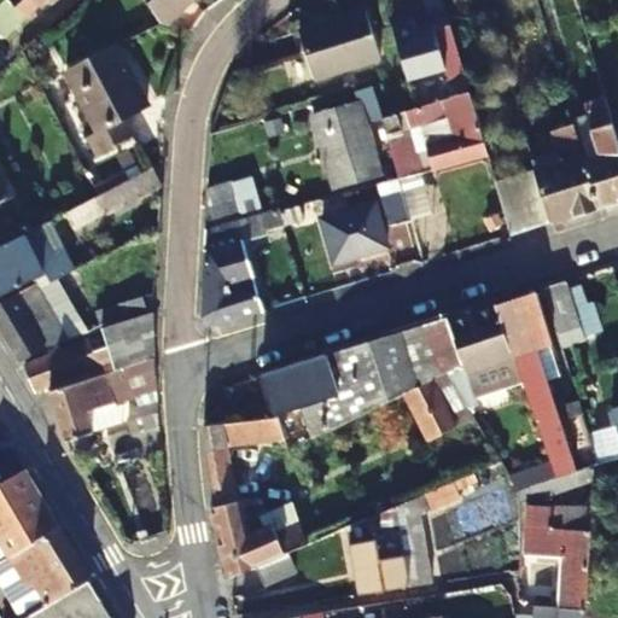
[(7,0),(25,19),(46,0),(7,0)]
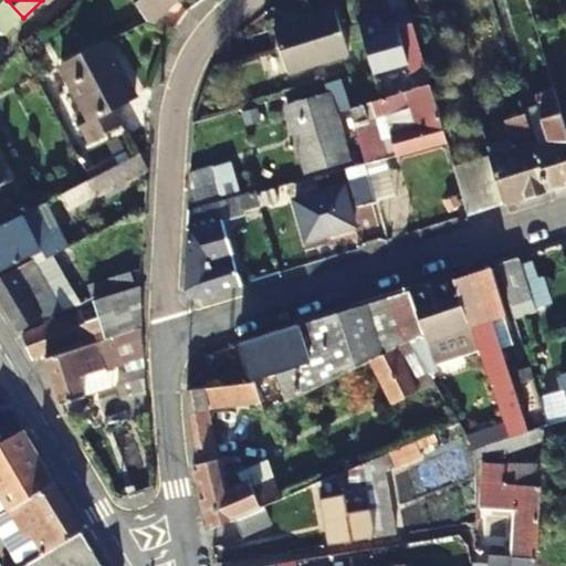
[(130,0),(145,24),(173,0),(130,0)]
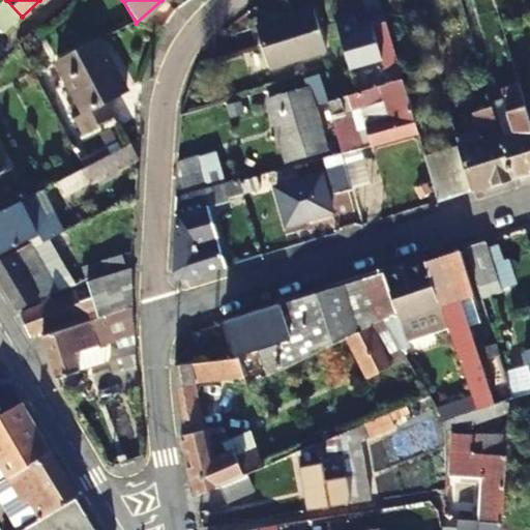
[(327,19),(341,68),(374,59),(377,71),(390,68),(377,19),(361,23),(362,27),(349,30),(345,15),(327,19)]
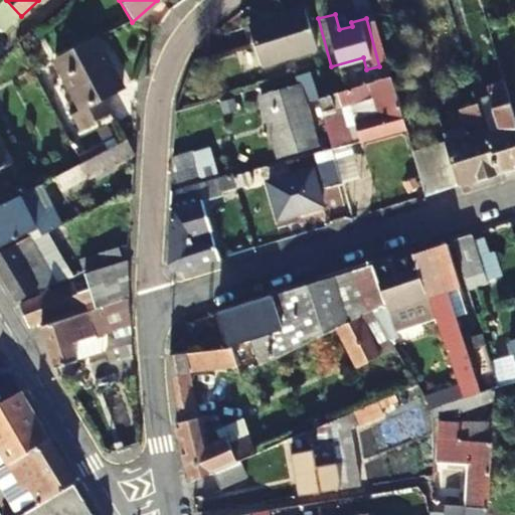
[(308,56),(298,17),(243,31),(253,69),(308,56)]
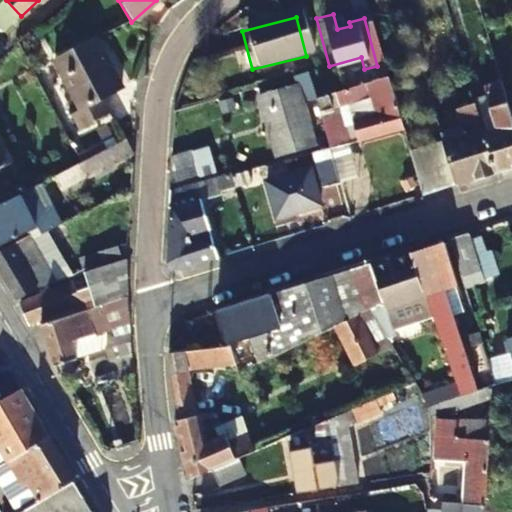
[(77,107),(70,111),(77,125),(109,108),(102,93),(119,83),(94,36),(51,59),(77,107)]
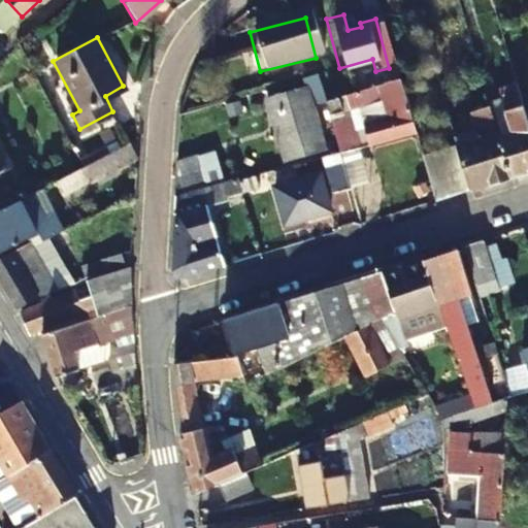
[(294,79),(296,87),(262,99),(283,158),(317,146),(302,104),(318,99),(310,75),(294,79)]
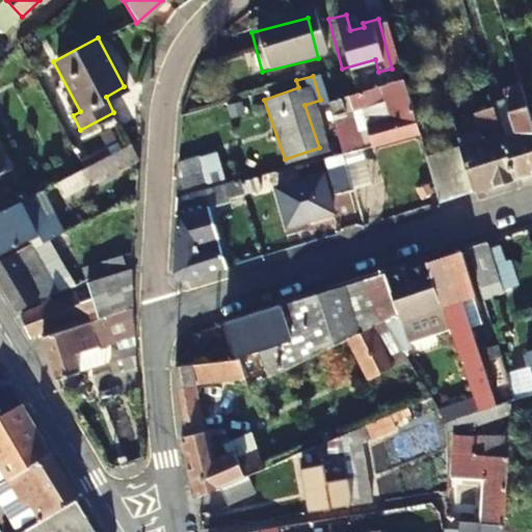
[(321,103),(339,155),(360,149),(348,109),(380,101),(386,117),(362,125),(368,147),(416,134),(398,81),(396,82),(348,96),(321,103)]
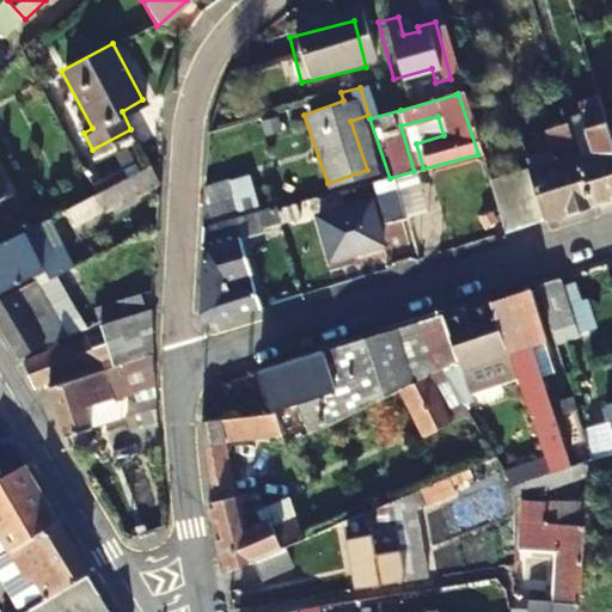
[(295,127),(293,117),(304,115),(299,102),(261,111),(264,126),(275,122),(277,132),(295,127)]
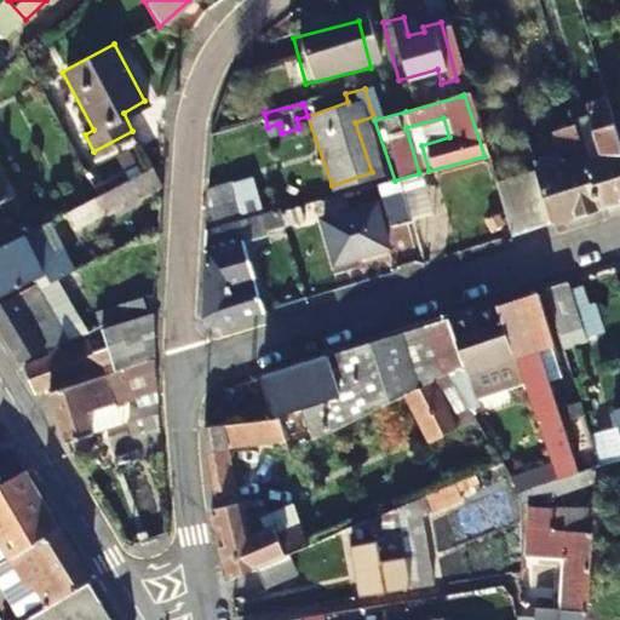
[(600,210),(619,202),(619,149),(608,112),(572,124),(573,127),(600,210)]
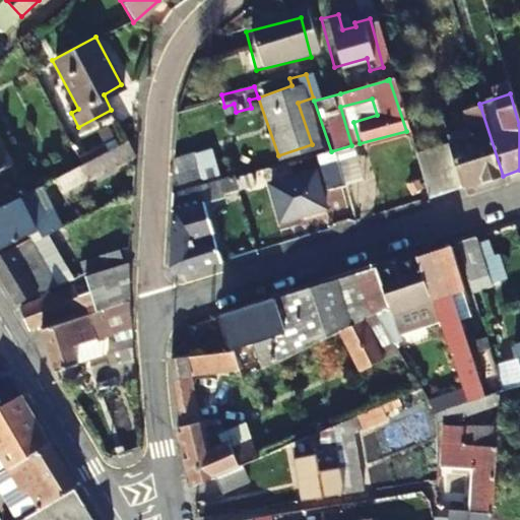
[(463,112),(471,137),(449,145),(462,189),(503,176),(480,107),(463,112)]
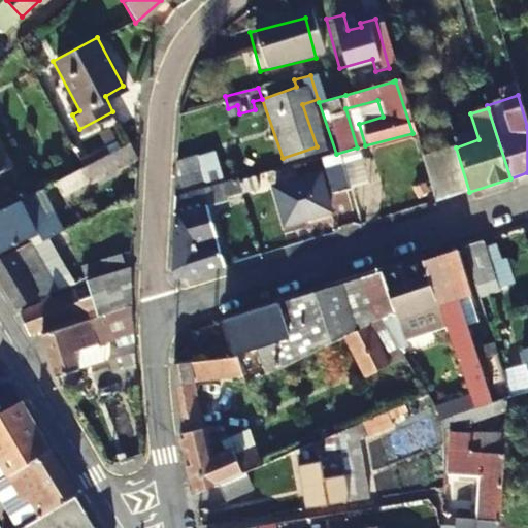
[(94,161),(101,176),(137,160),(138,137),(94,161)]
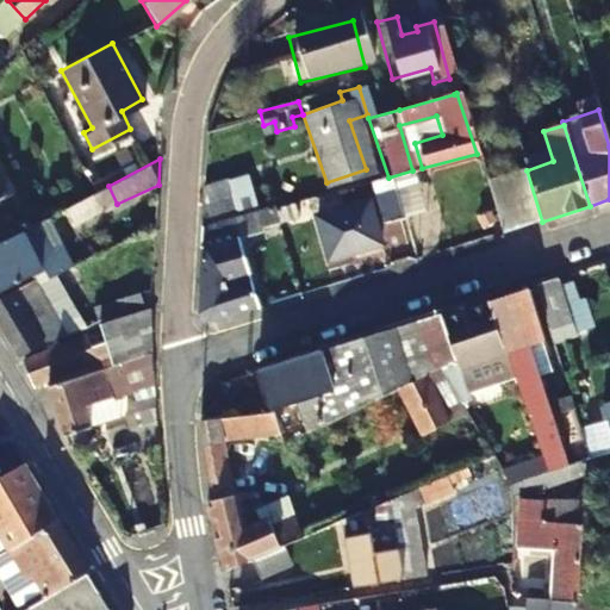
[(0,199),(17,191),(0,160),(0,199)]
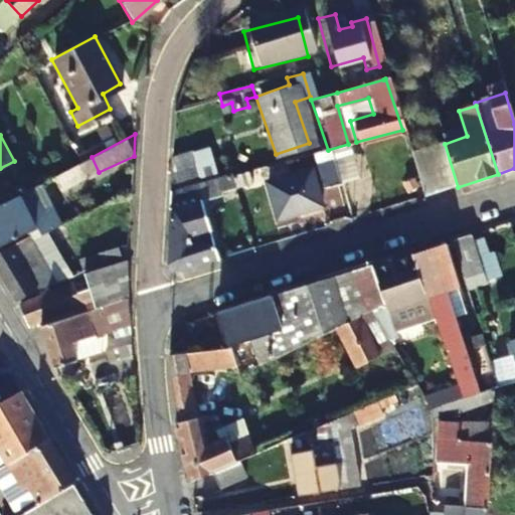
[(339,181),(358,175),(348,144),(328,150),(339,181)]
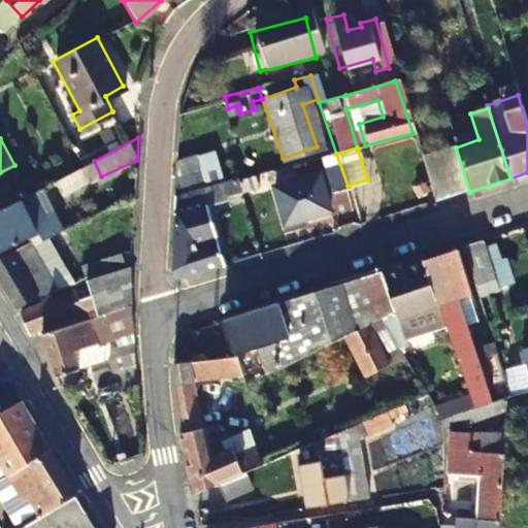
[(456,147),(421,158),(436,201),(469,192),(456,147)]
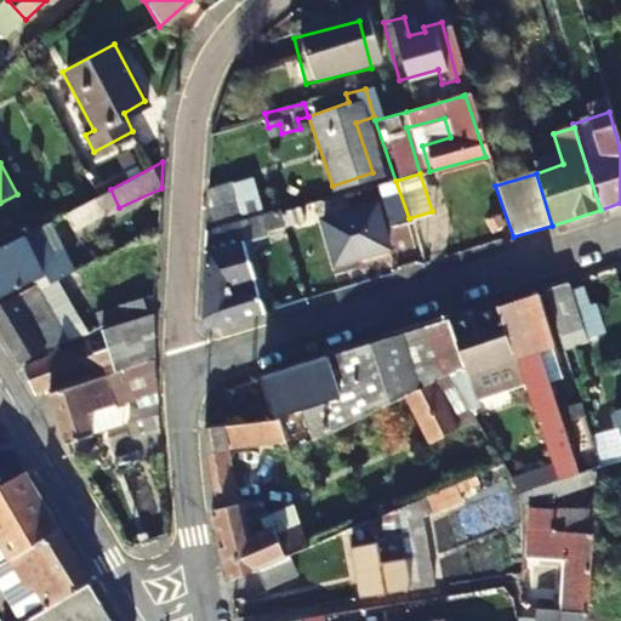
[(396,181),(377,184),(391,226),(409,220),(409,218),(396,181)]
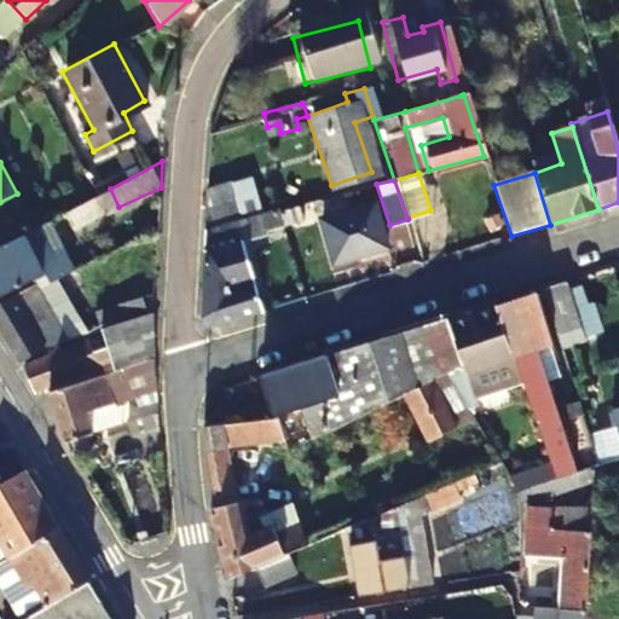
[(203,232),(236,221),(226,185),(204,192),(203,232)]
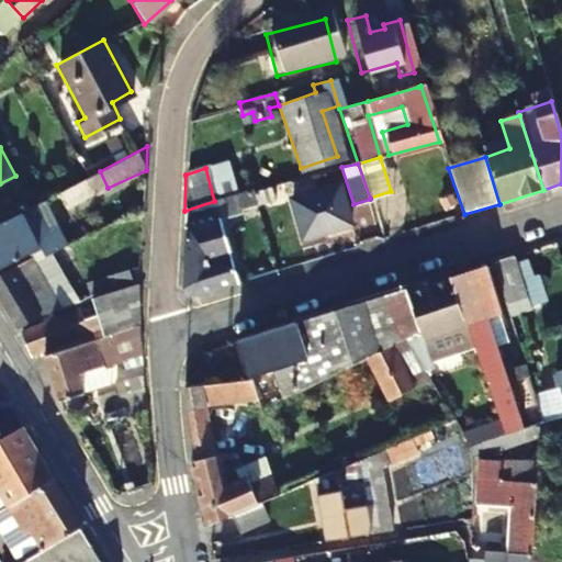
[(88,178),(62,192),(69,208),(96,193),(88,178)]
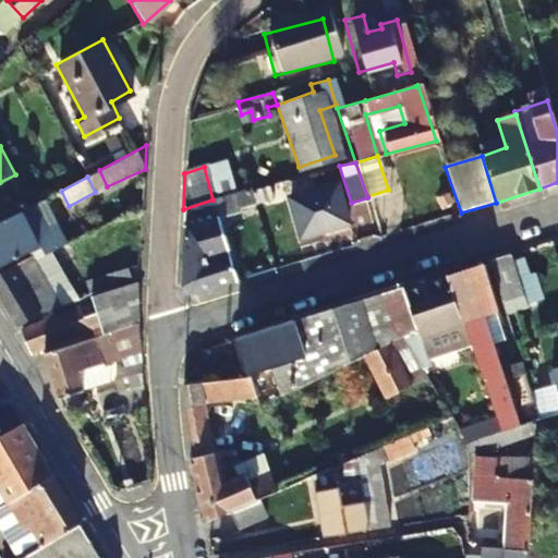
[(347,225),(335,186),(289,201),(301,239),(347,225)]
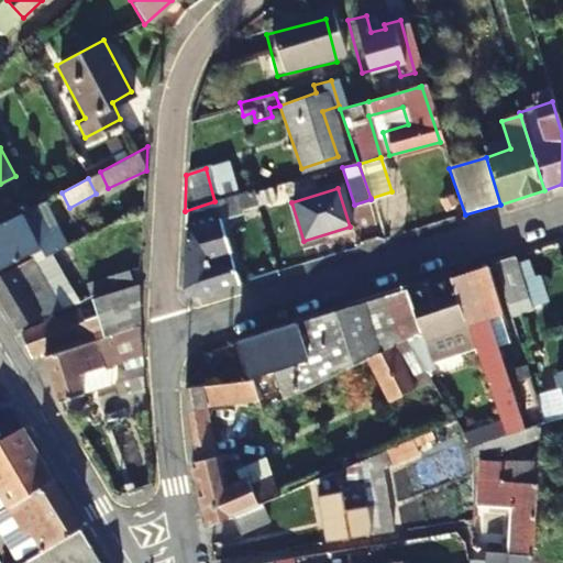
[(238,282),(219,219),(257,208),(253,196),(252,191),(214,201),(185,211),(180,289),(194,295),(238,282)]
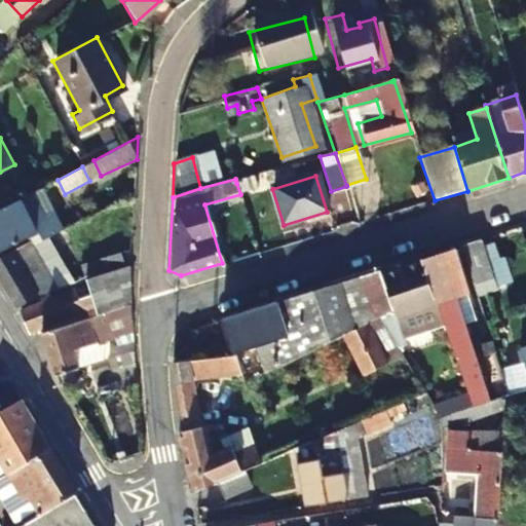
[(236,183),(240,194),(250,191),(246,181),(236,183)]
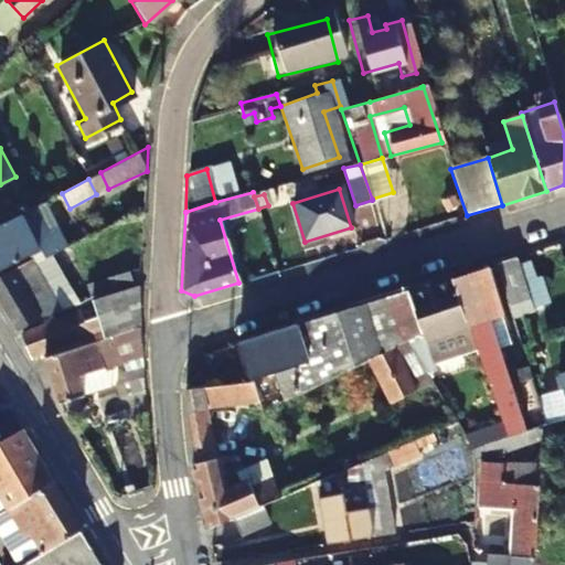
[(27,211),(0,224),(0,273),(0,274),(40,254),(35,242),(46,236),(36,216),(31,219),(27,211)]
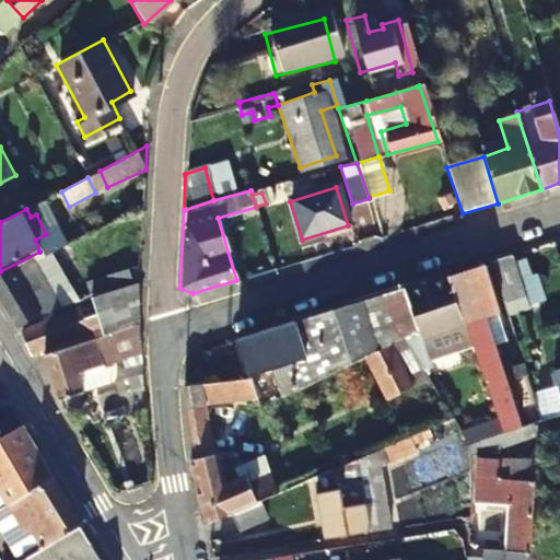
[(86,235),(83,237),(92,255),(103,277),(124,266),(107,234),(117,230),(114,223),(100,229),(86,235)]
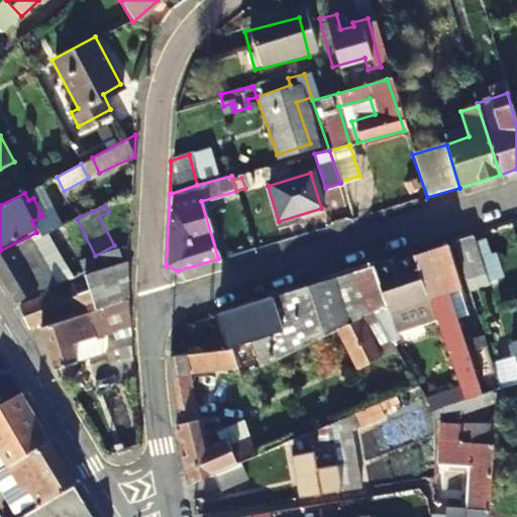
[(82,237),(85,235),(77,219),(73,221),(82,237)]
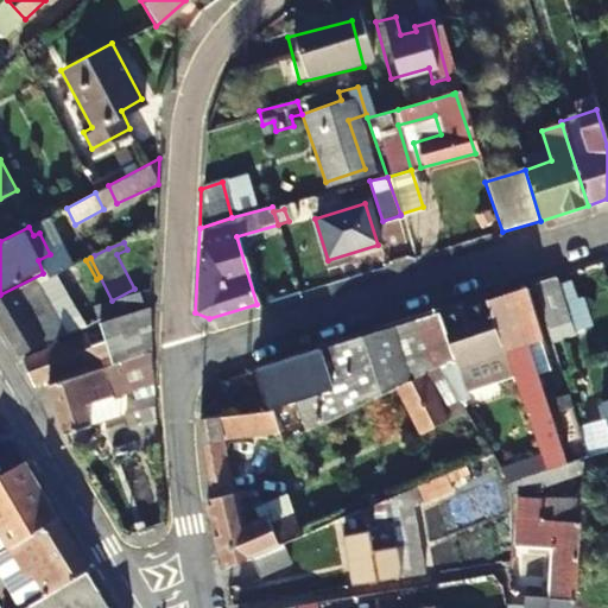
[(70,268),(78,287),(96,279),(86,260),(70,268)]
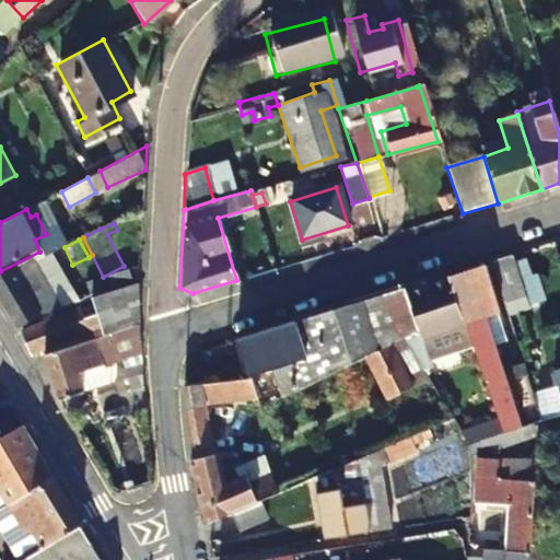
[(508,255),(490,263),(506,313),(527,306),(510,254),(508,255)]
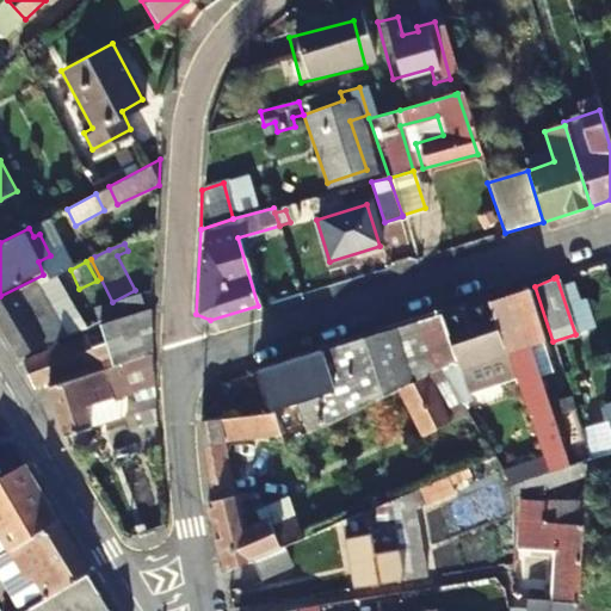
[(0,300),(0,325),(20,359),(48,343),(66,337),(38,289),(44,287),(41,281),(23,288),(6,297),(0,300)]
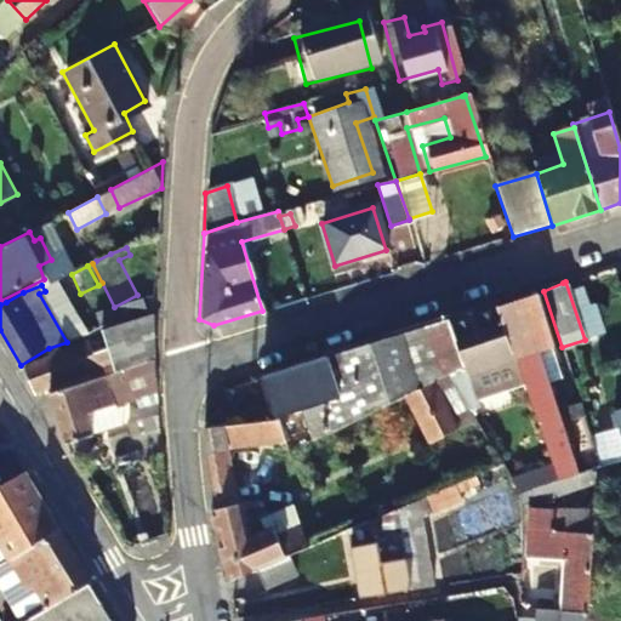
[(535,294),(493,309),(503,339),(520,385),(558,477),(584,468),(580,457),(571,460),(535,348),(550,343),(535,294)]
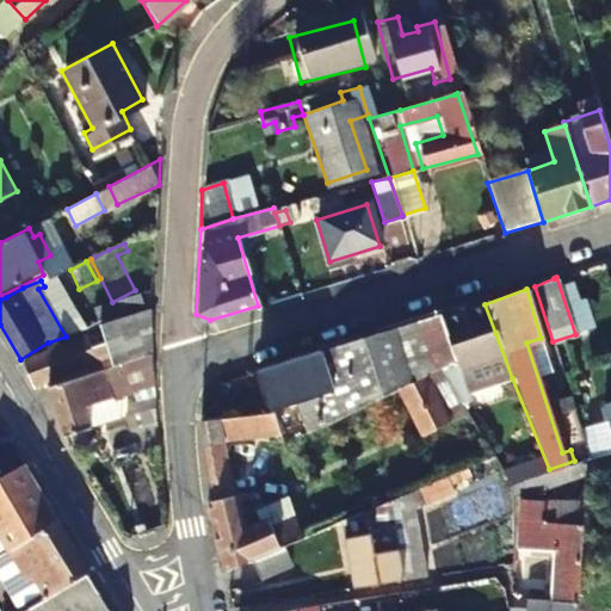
[(142,297),(119,303),(124,318),(147,309),(142,297)]
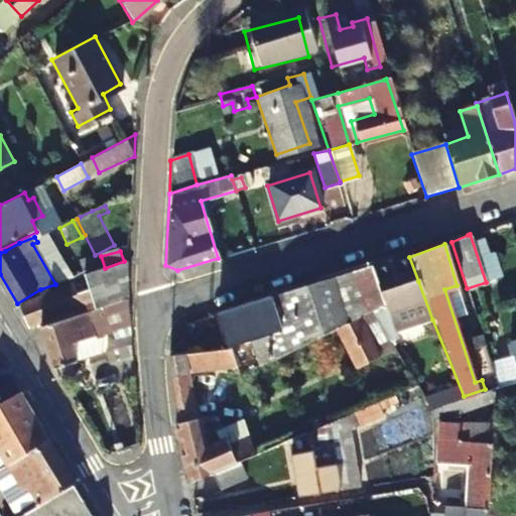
[(418,281),(409,257),(389,264),(388,259),(370,264),(381,303),(370,309),(377,324),(385,337),(388,341),(398,336),(385,311),(403,307),(408,327),(432,319),(418,281)]
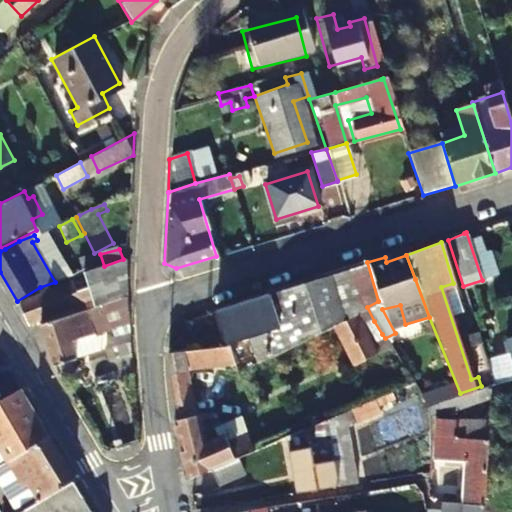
[(98,268),(84,272),(89,289),(125,276),(125,262),(125,258),(123,259),(104,266),(98,268)]
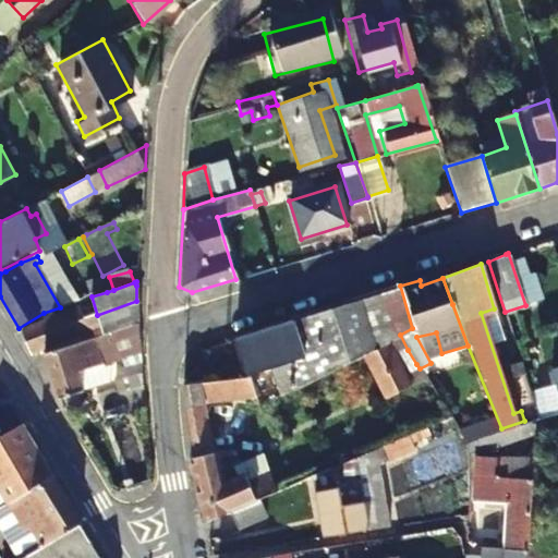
[(396,337),(400,335),(412,328),(400,286),(380,292),(396,337)]
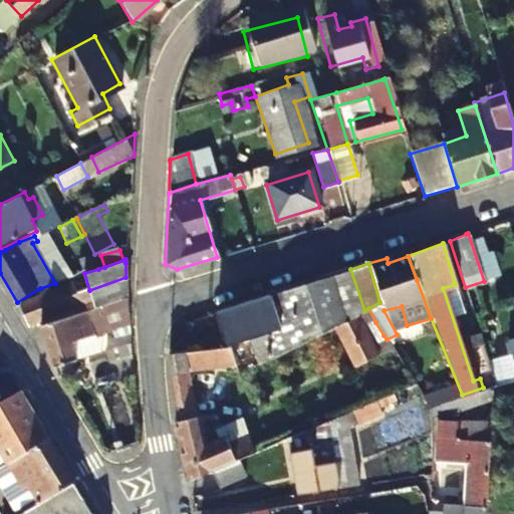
[(215,311),(227,347),(247,340),(256,365),(338,323),(364,310),(350,269),(215,311)]
